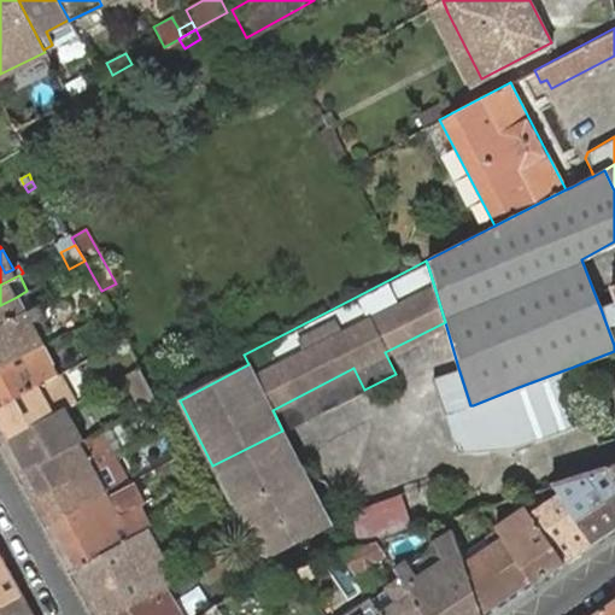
[(614,282),(610,285),(614,297),(614,304),(601,309),(614,345),(614,282)]
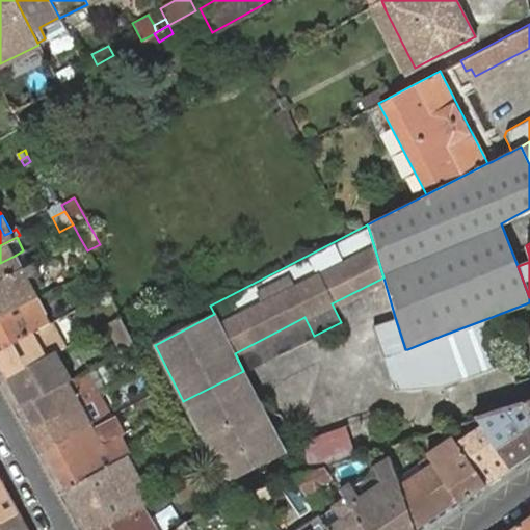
[(15,256),(0,263),(0,281),(22,269),(15,256)]
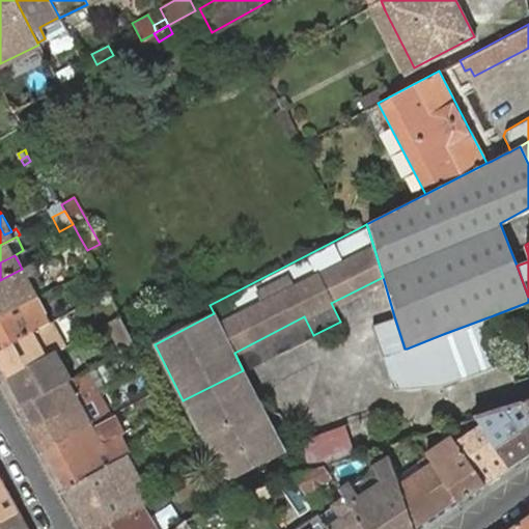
[(35,272),(31,263),(22,269),(0,280),(0,315),(19,305),(36,296),(35,294),(33,290),(33,289),(40,285),(33,273),(35,272)]
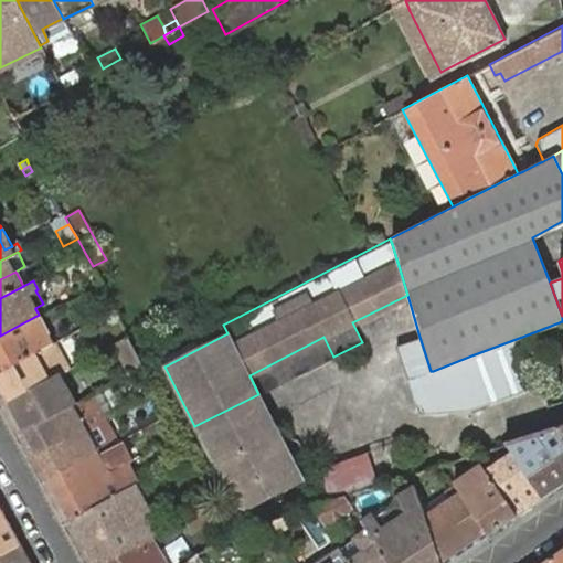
[(0,369),(48,344),(52,341),(48,332),(30,342),(20,325),(0,336),(0,369)]
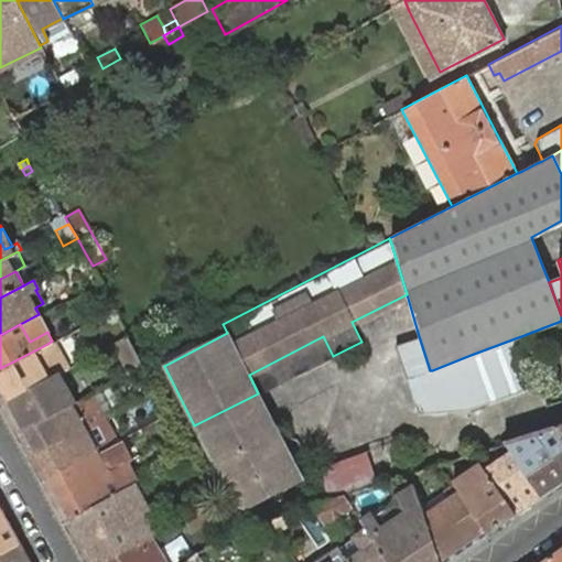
[(139,365),(141,364),(127,335),(115,342),(117,349),(129,370),(139,365)]
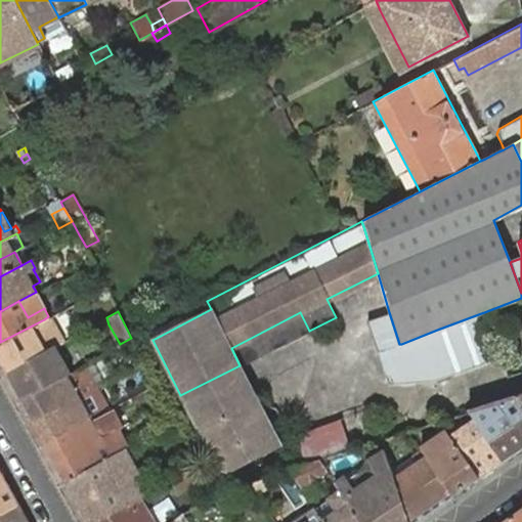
[(300,312),(231,348),(240,365),(309,331),(300,312)]
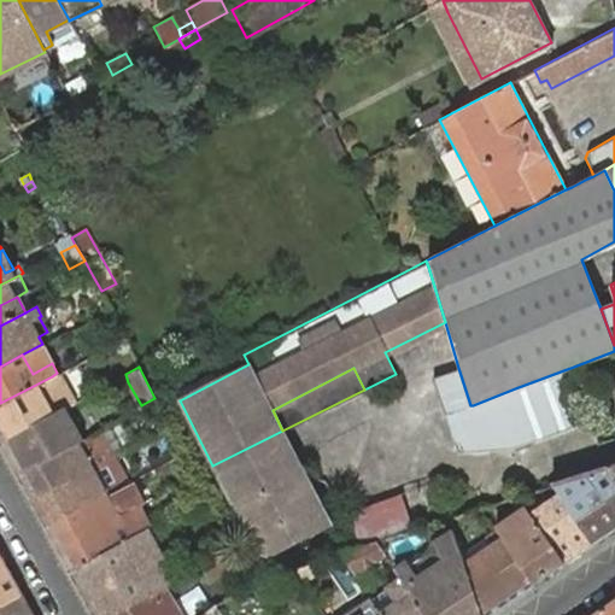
[(458,368),(433,375),(445,413),(470,405),(458,368)]
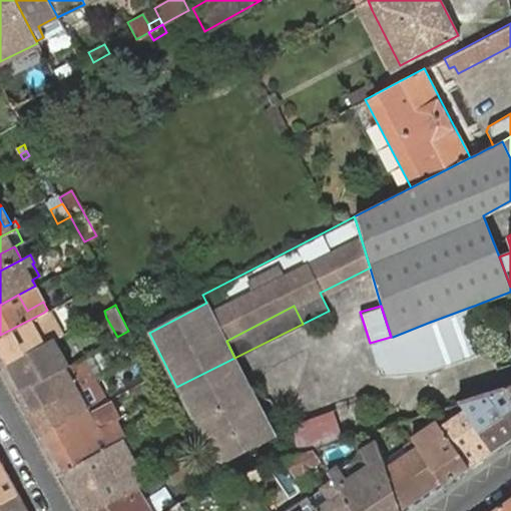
[(474,306),(471,307),(484,351),(490,349),(487,342),(474,306)]
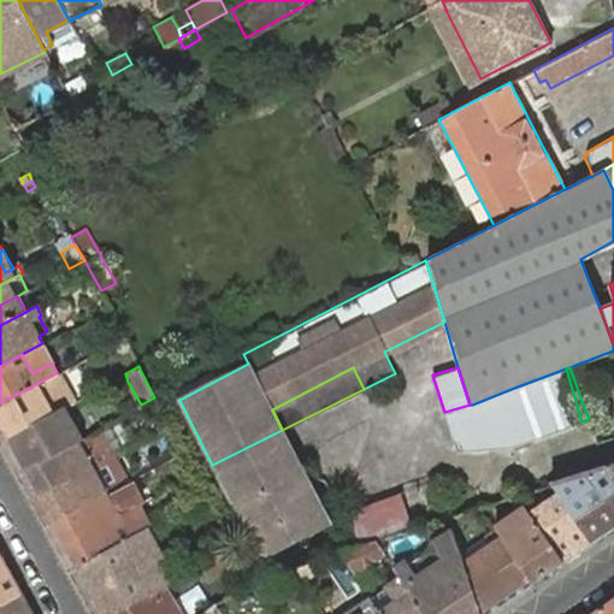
[(472,405),(470,405),(444,412),(456,452),(511,449),(582,421),(566,369),(514,388),(472,405)]
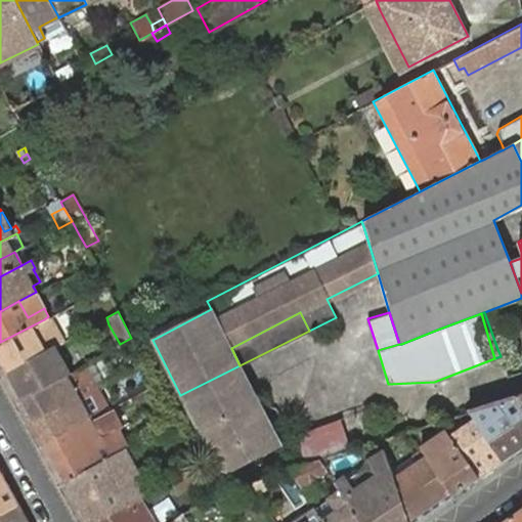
[(62,341),(48,316),(44,319),(0,342),(0,360),(6,373),(46,351),(55,345),(62,341)]
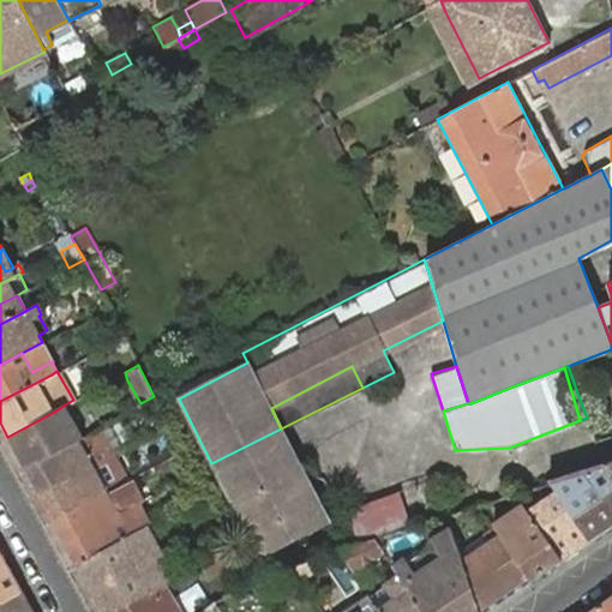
[(127,381),(125,372),(114,378),(118,385),(127,381)]
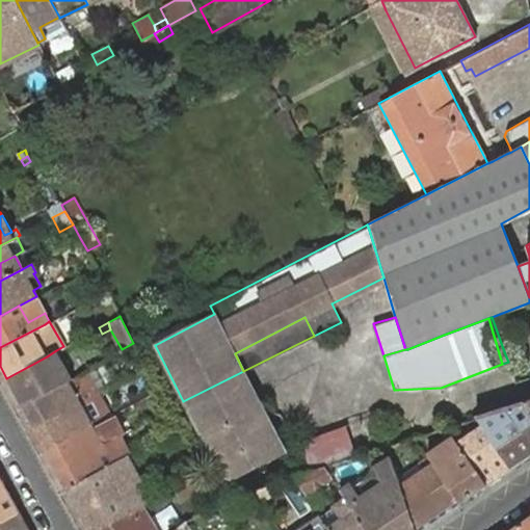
[(65,345),(63,346),(56,350),(71,377),(80,372),(65,345)]
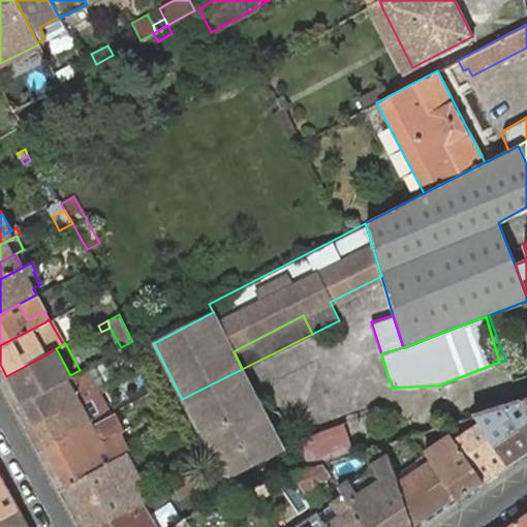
[(47,354),(6,376),(21,403),(70,375),(56,348),(47,354)]
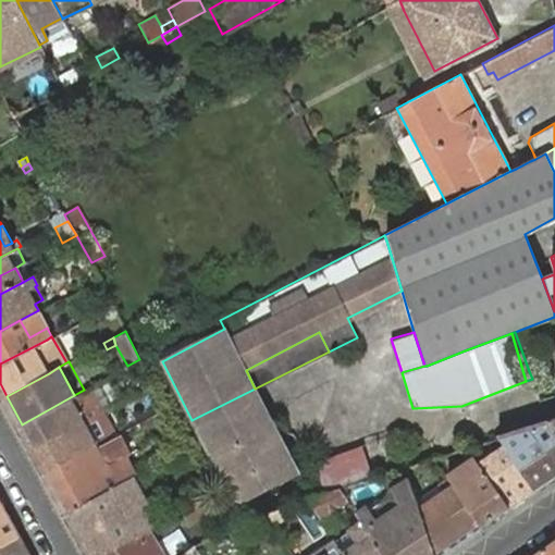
[(107,408),(95,384),(88,387),(101,411),(107,408)]
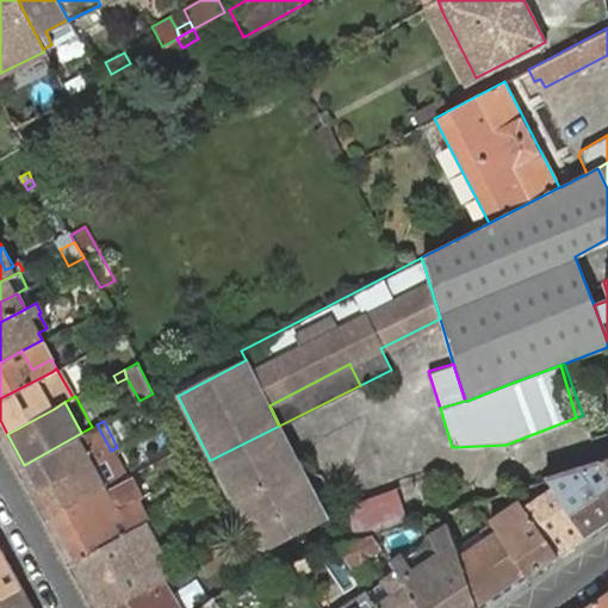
[(81,433),(24,465),(38,490),(111,451),(97,425),(92,427),(81,433)]
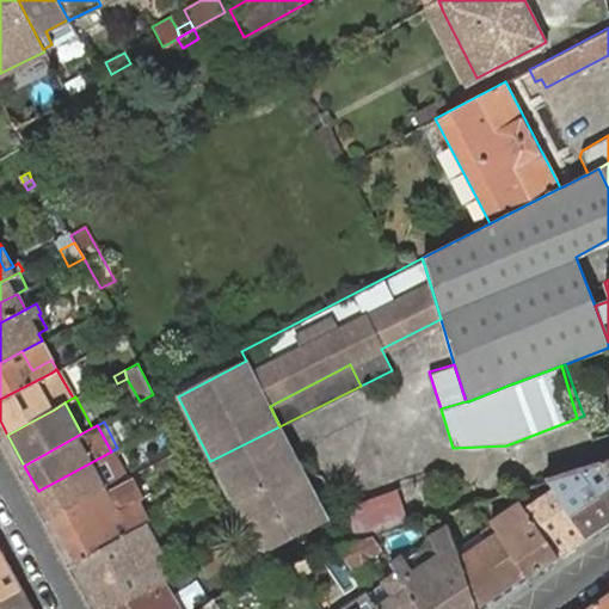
[(293,451),(280,426),(210,461),(221,484),(227,480),(238,502),(246,498),(248,504),(243,506),(251,535),(313,516),(305,487),(299,490),(293,473),(302,469),(293,451)]
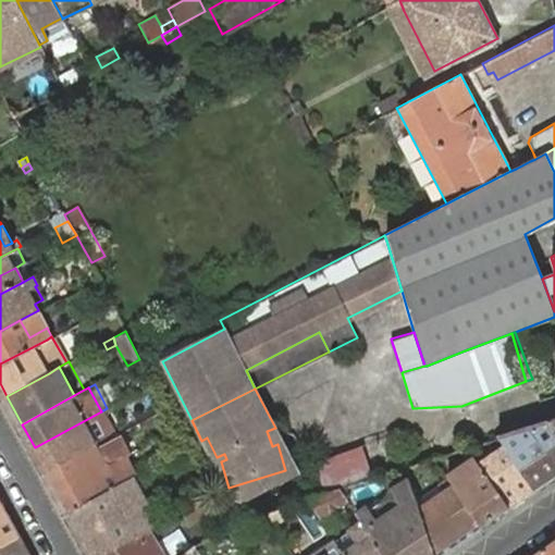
[(165,407),(160,398),(138,409),(143,419),(165,407)]
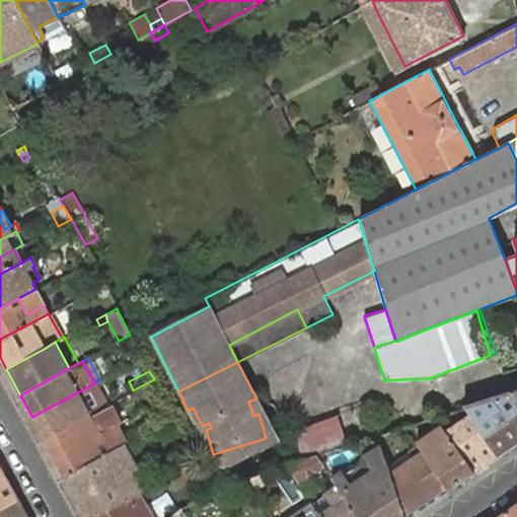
[(112,402),(99,380),(94,383),(106,404),(112,402)]
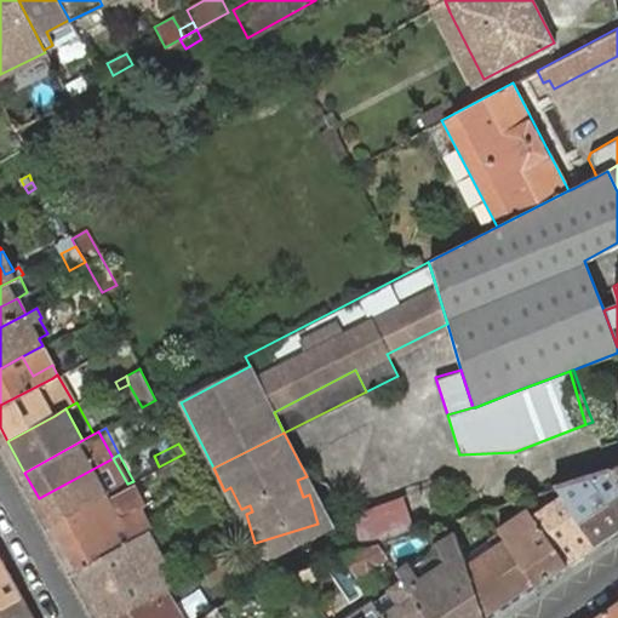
[(113,458),(39,498),(52,524),(107,496),(120,487),(125,485),(127,484),(113,458)]
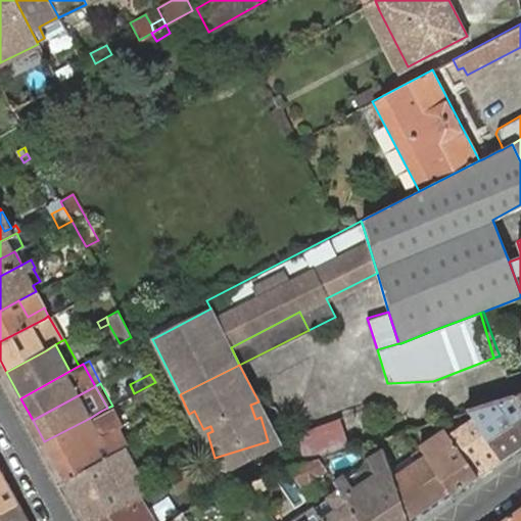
[(503,460),(520,446),(520,406),(514,395),(467,410),(470,413),(503,460)]
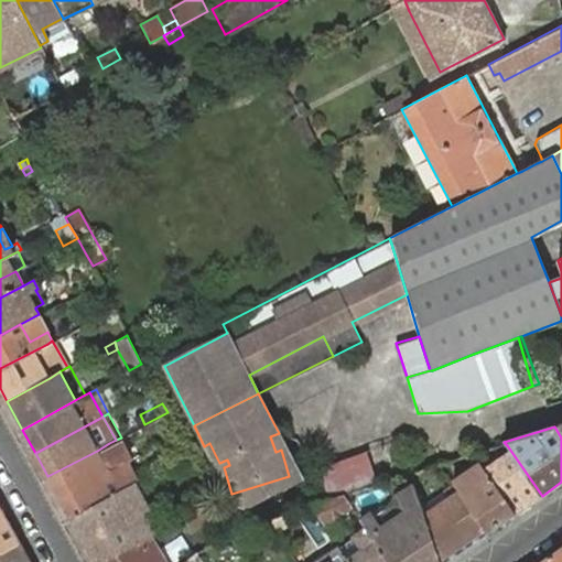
[(209,443),(204,446),(237,510),(302,478),(279,434),(279,433),(270,436),(276,452),(281,450),(289,476),(231,494),(224,467),(229,465),(227,460),(219,463),(209,443)]
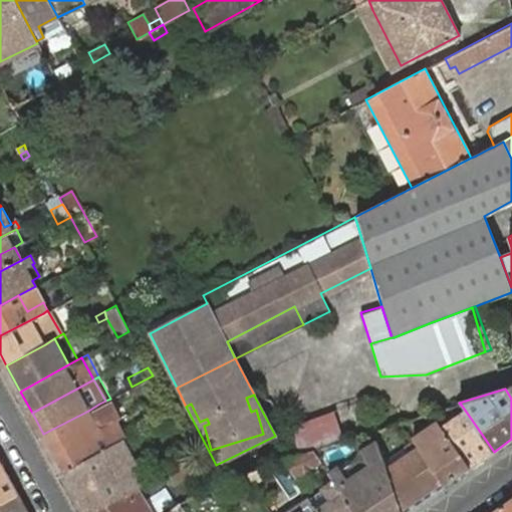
[(53,453),(112,420),(103,402),(99,404),(88,411),(43,434),(53,453)]
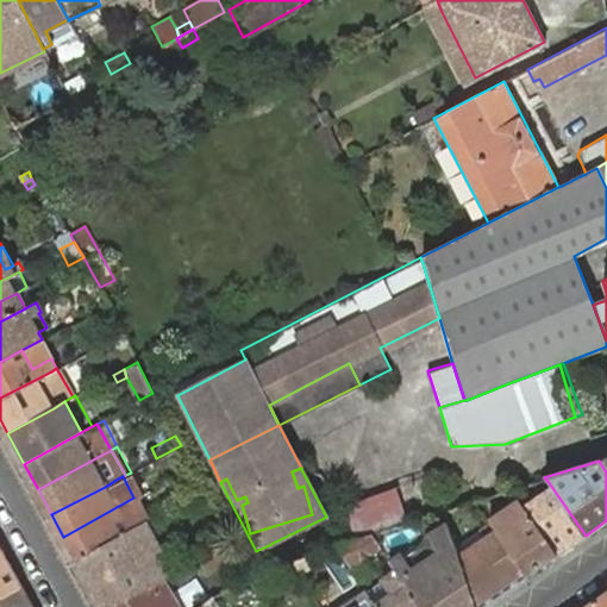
[(427,476),(346,507),(357,538),(370,534),(414,520),(439,512),(427,476)]
